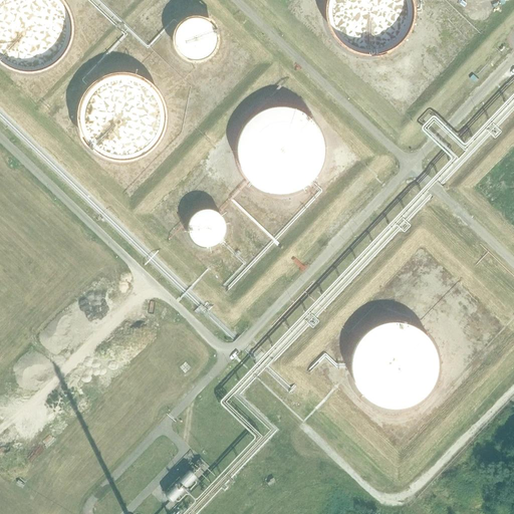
[(72,35),(73,27),(72,23),(72,18),(71,14),(69,10),(67,6),(65,2),(63,0),(0,0),(0,59),(1,60),(6,64),(13,67),(20,69),(28,70),(32,70),(37,70),(40,69),(45,67),(52,64),(56,61),(60,58),(65,51),(69,44),(70,40),(72,35)]
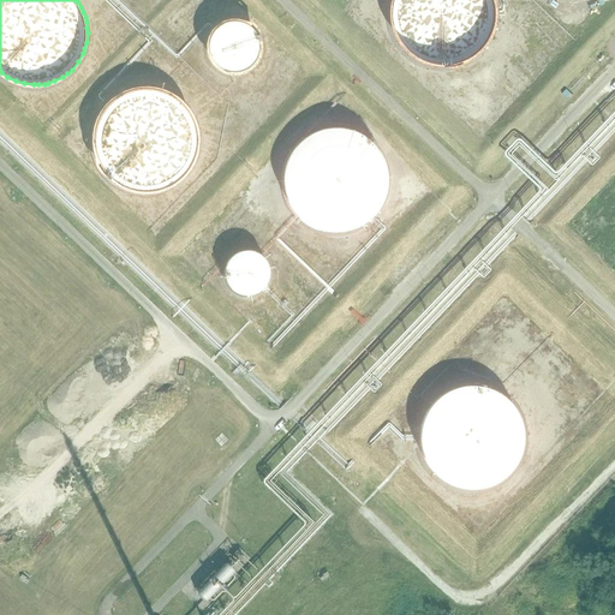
[(493,18),(494,12),(493,4),(491,0),(392,0),(390,5),(390,11),(390,21),(393,29),(395,34),(398,39),(400,42),(404,47),(412,54),(416,57),(421,59),(427,61),(431,63),(436,64),(441,64),(448,64),(453,63),(461,60),(467,58),(471,54),(478,49),(484,42),(487,39),(489,33),(493,23),(493,18)]
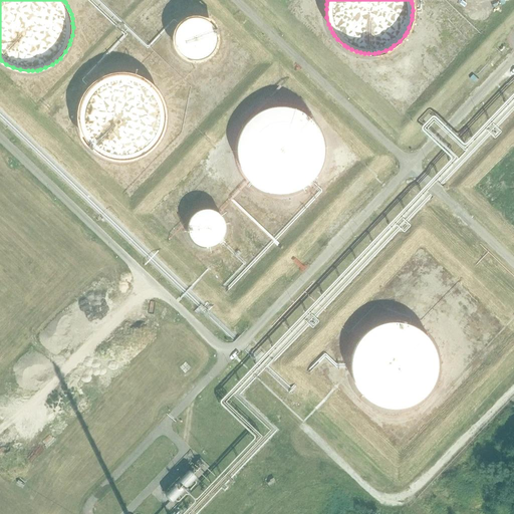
[(215,42),(216,38),(215,33),(214,30),(212,26),(210,23),(207,21),(204,19),(199,17),(196,17),(192,17),(189,18),(185,19),(181,22),(178,25),(175,29),(174,33),(174,37),(174,41),(175,45),(177,49),(179,52),(182,55),(186,57),(190,58),(194,59),(197,59),(203,57),(206,55),(210,53),(212,50),(214,46),(215,42)]
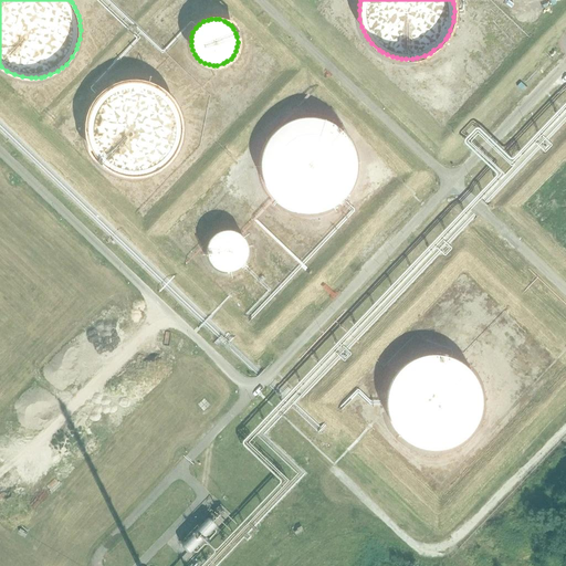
[(179,137),(180,128),(179,118),(178,115),(177,109),(175,105),(173,102),(170,98),(166,94),(161,91),(158,87),(150,84),(143,81),(138,81),(134,80),(127,81),(123,81),(115,84),(106,87),(103,91),(98,94),(93,101),(91,105),(88,109),(86,118),(85,127),(85,132),(85,136),(86,140),(88,145),(90,149),(92,153),(94,157),(98,161),(103,165),(106,167),(114,171),(123,175),(127,175),(133,176),(137,175),(143,175),(152,171),(159,167),(163,165),(167,161),(169,158),(173,153),(177,146),(178,140),(179,137)]
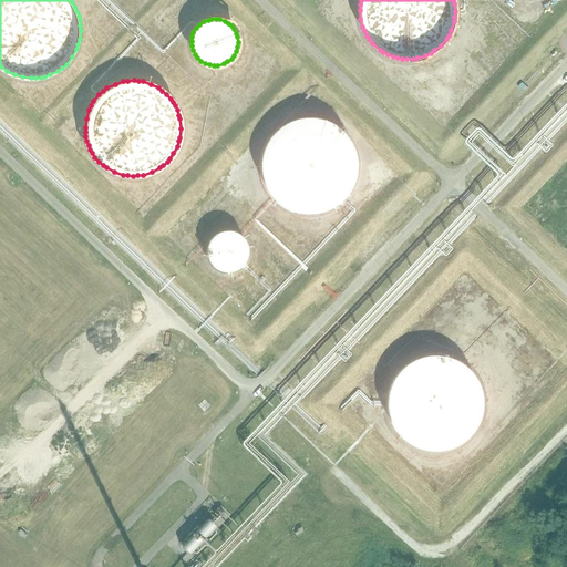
[(353,173),(354,164),(353,155),(352,151),(351,146),(347,138),(341,132),(337,129),(333,125),(326,121),(317,119),(309,117),(305,117),(300,117),(297,119),(291,120),(282,124),(278,127),(275,130),(271,134),(268,137),(264,146),(261,154),(260,163),(260,167),(261,173),(264,181),(266,185),(267,189),(270,194),(274,197),(276,199),(281,204),(289,207),(297,209),(301,210),(307,212),(316,210),(320,209),(325,207),(332,204),(340,198),(346,191),(348,187),(350,183),(352,178),(353,173)]
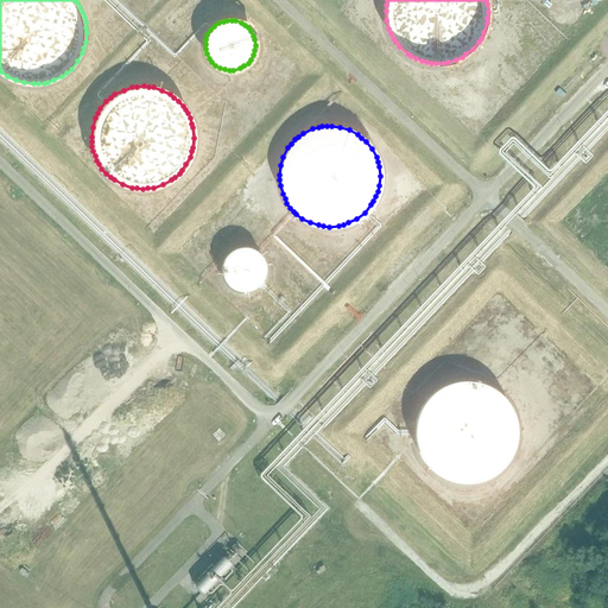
[(264,271),(264,266),(264,263),(263,258),(260,254),(258,251),(254,248),(251,246),(247,245),(244,245),(239,245),(234,246),(230,248),(227,249),(225,254),(222,257),(221,261),(220,266),(221,270),(221,273),(223,277),(226,280),(228,283),(232,285),(235,287),(240,287),(245,287),(249,286),(253,285),(257,283),(260,279),(263,274),(264,271)]
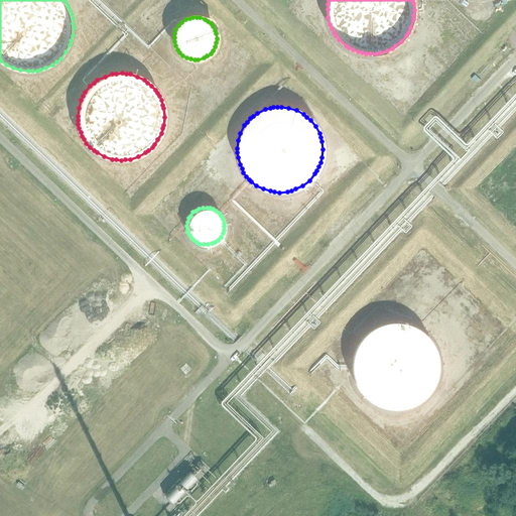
[(436,371),(436,366),(436,358),(433,350),(430,343),(425,337),(420,332),(415,330),(411,328),(404,325),(396,324),(393,324),(386,325),(382,326),(379,327),(372,330),(369,332),(365,336),(360,341),(358,345),(356,349),(353,356),(352,362),(352,365),(352,370),(353,374),(355,382),(358,386),(359,389),(364,395),(370,400),(375,403),(378,405),(386,407),(393,408),(400,408),(403,407),(409,405),(414,403),(417,401),(423,396),(427,393),(429,389),(433,382),(435,375),(436,371)]
